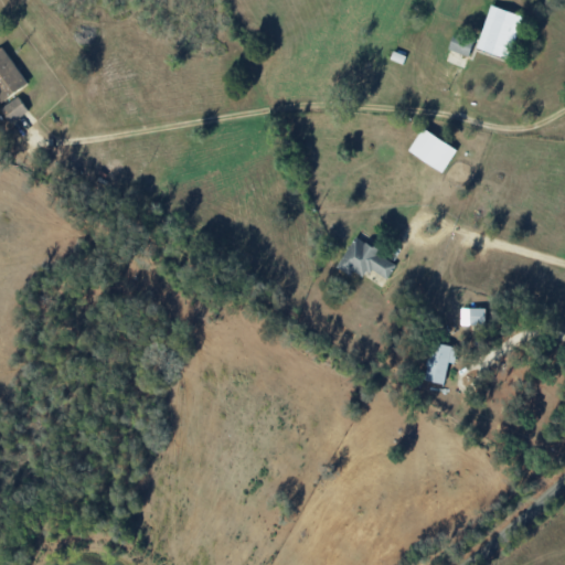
[(519,14),(490,6),(477,50),(505,57),(519,14)]
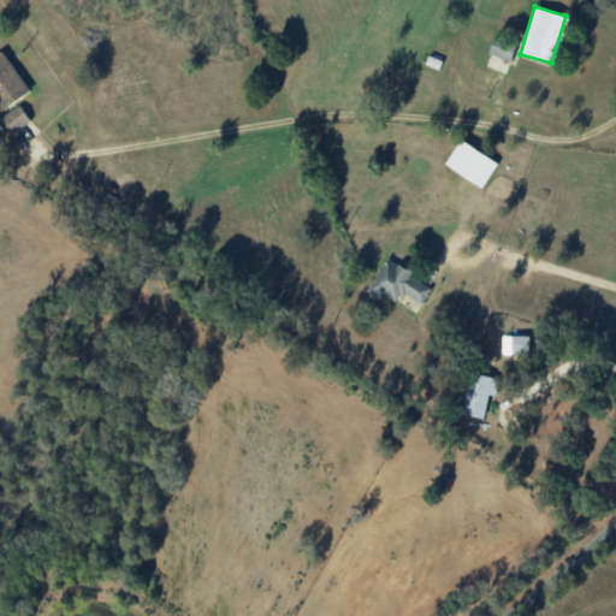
[(493,37),(490,55),(513,60),(516,42),(493,37)]
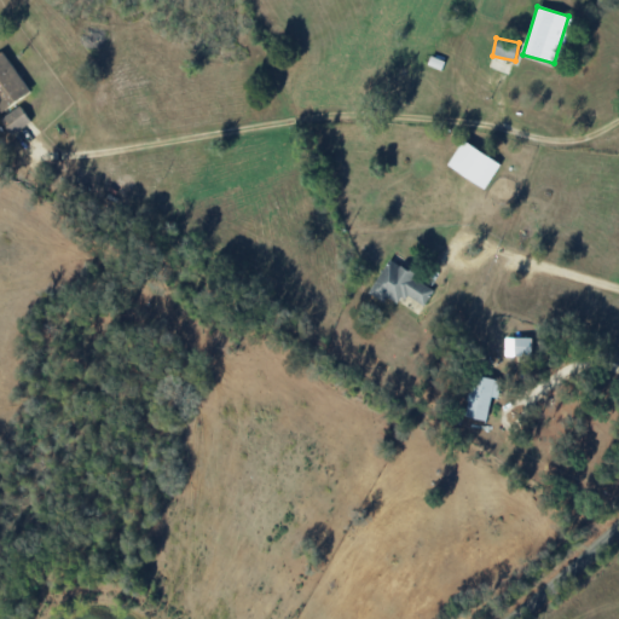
[(0,53),(0,111),(30,92),(5,51),(0,53)]
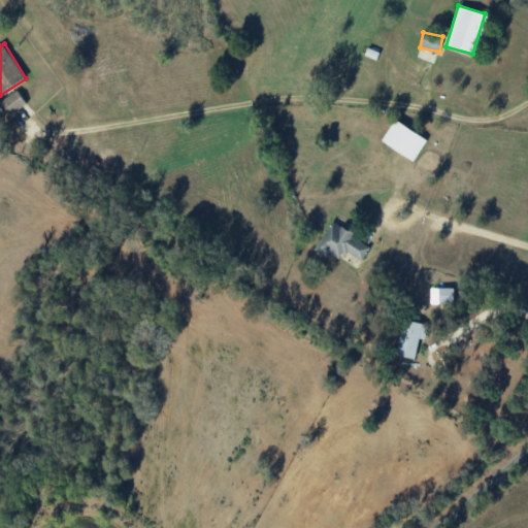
[(9,114),(27,104),(18,90),(1,101),(9,114)]
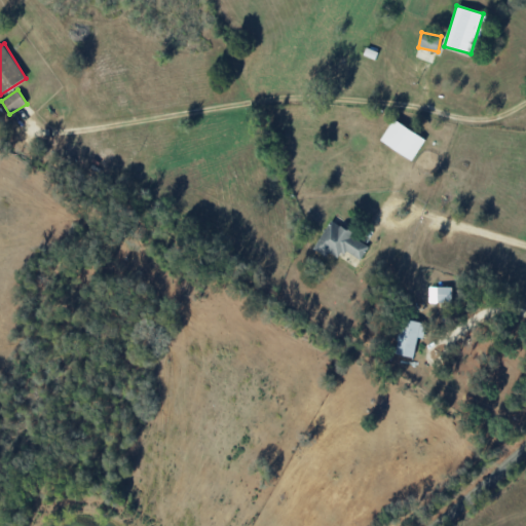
[(380,140),(411,161),(425,140),(395,119),(380,140)]
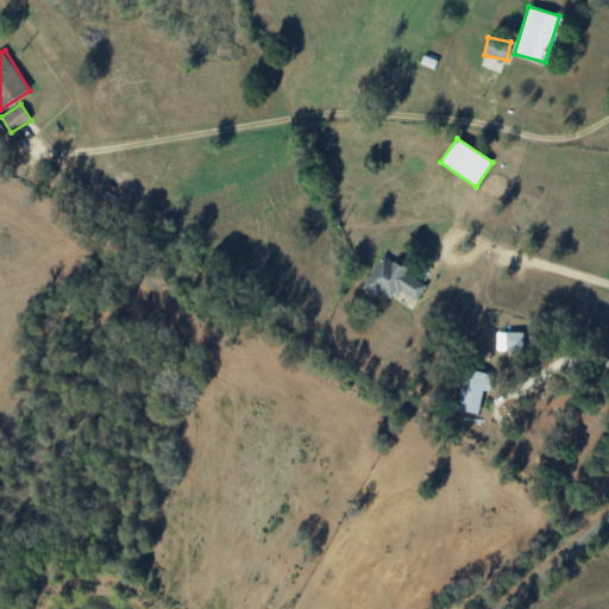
[(418,301),(428,283),(382,255),(364,286),(389,301),(396,289),(418,301)]
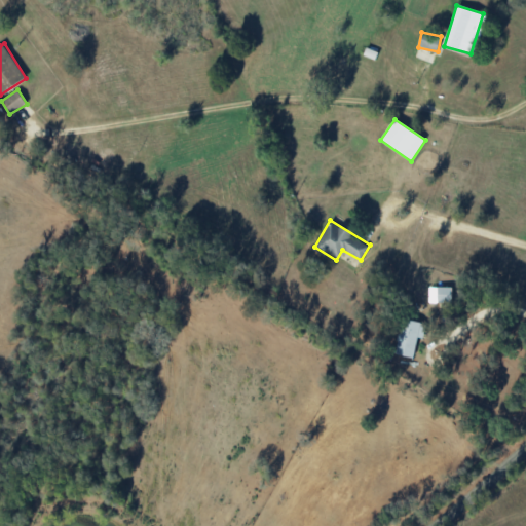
[(429,287),(430,302),(453,302),(453,287),(429,287)]
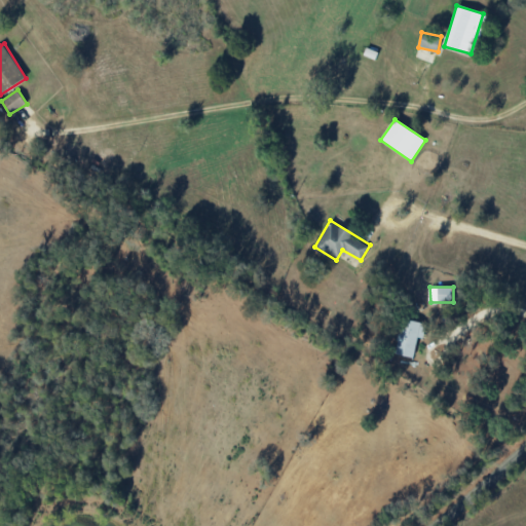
[(423,338),(426,324),(403,318),(395,353),(413,358),(418,337),(423,338)]
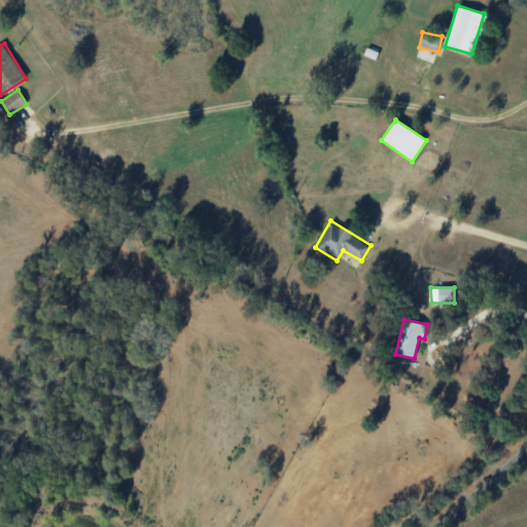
All buildings are outlined.
